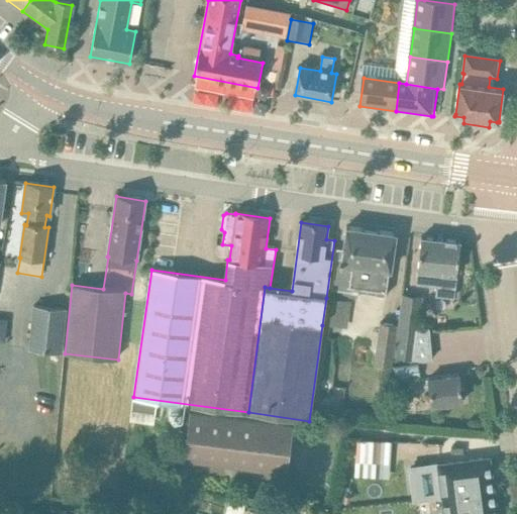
[(386,298),(390,271),(395,235),(346,228),(343,249),(336,248),(330,291),(386,298)]
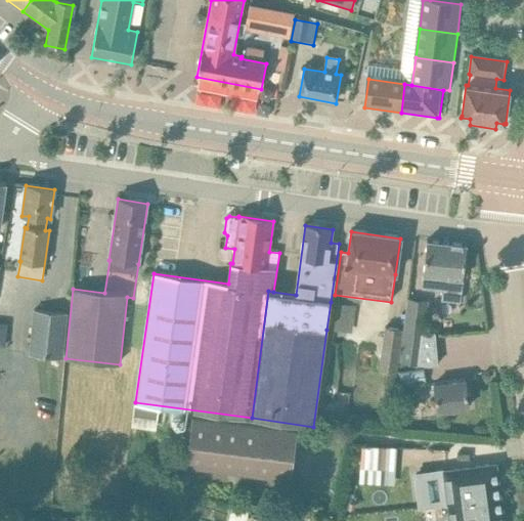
[(424,276),(423,290),(442,293),(442,298),(442,301),(445,301),(460,303),(463,280),(467,248),(428,243),(424,276)]
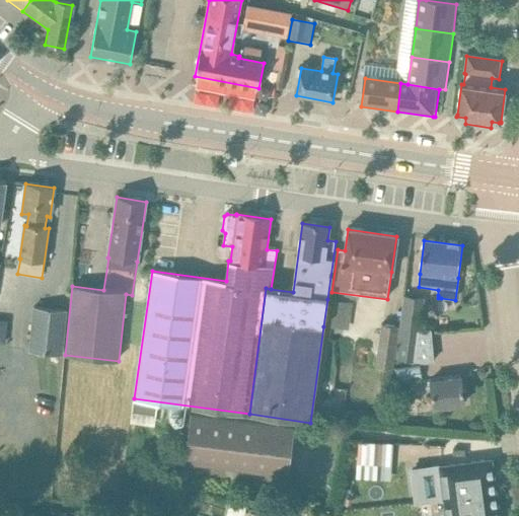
[(403,299),(399,328),(419,330),(422,301),(403,299)]
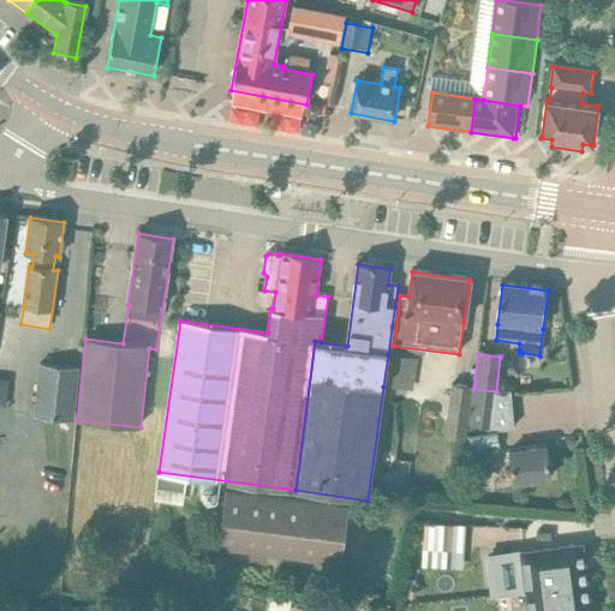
[(389,385),(408,391),(418,361),(399,355),(389,385)]
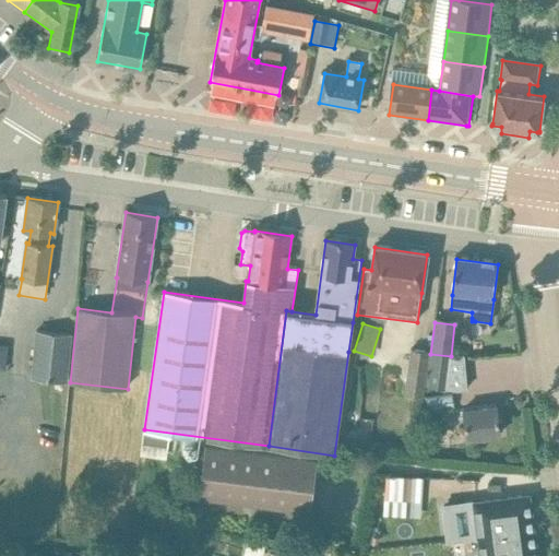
[(35,332),(30,380),(67,383),(72,336),(35,332)]
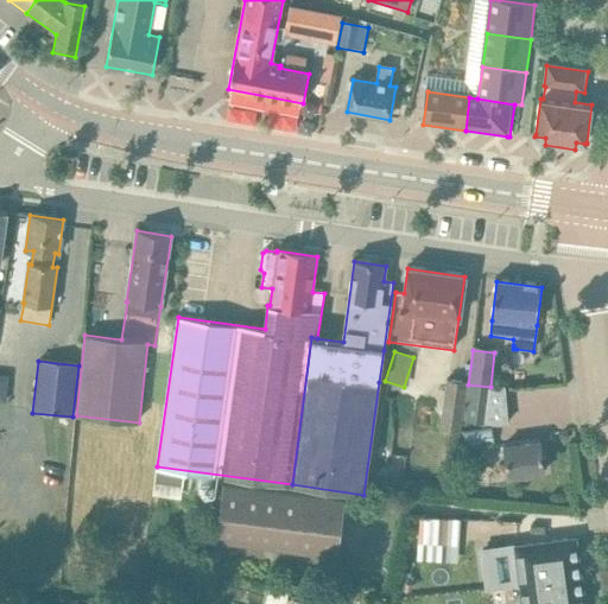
[(445,381),(439,430),(460,432),(467,383),(445,381)]
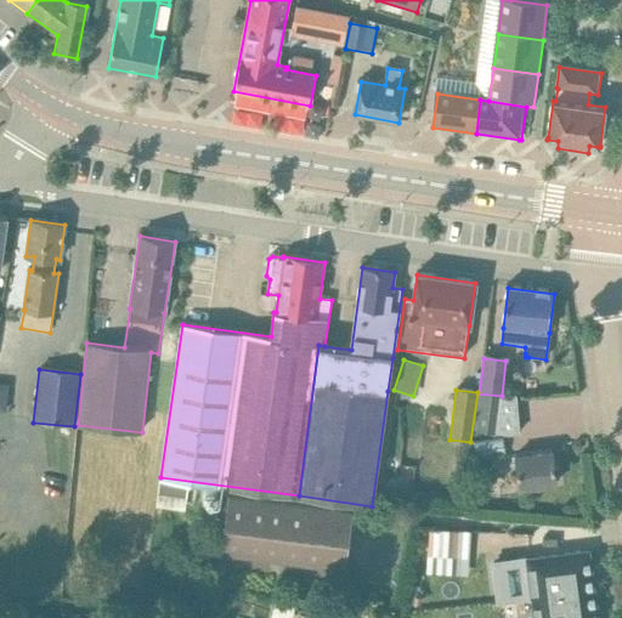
[(507,436),(512,435),(518,435),(515,400),(480,395),(475,432),(507,436)]
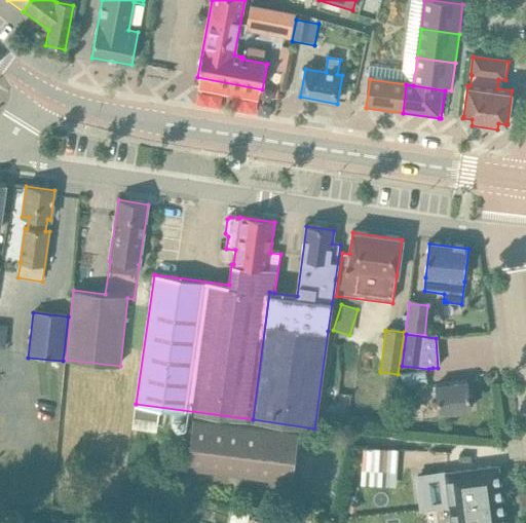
[(425,371),(400,375),(402,388),(427,385),(425,371)]
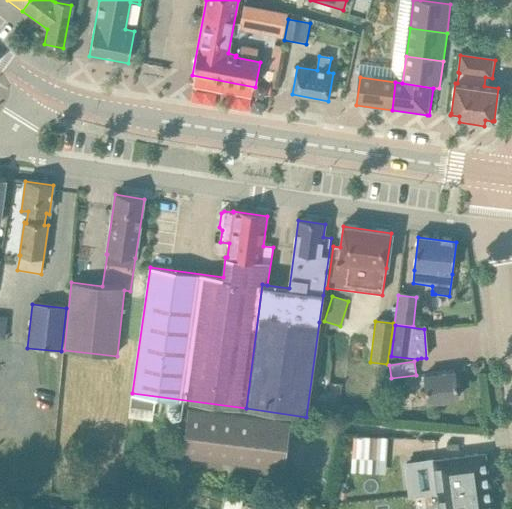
[(455,372),(424,376),(428,403),(459,399),(455,372)]
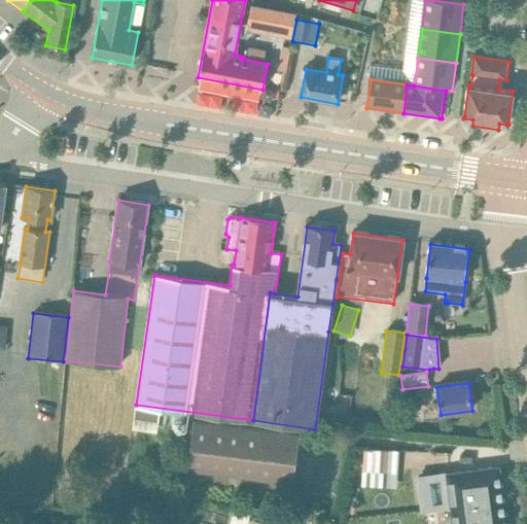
[(416,408),(415,395),(400,397),(401,410),(416,408)]
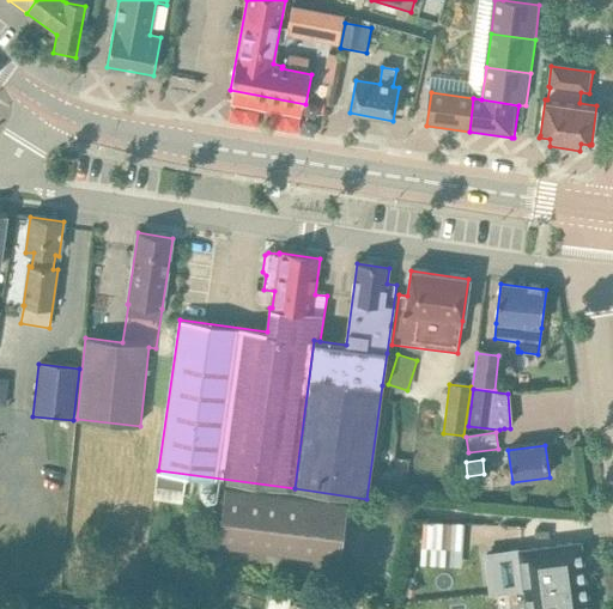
[(157,473),(155,489),(183,493),(186,476),(157,473)]
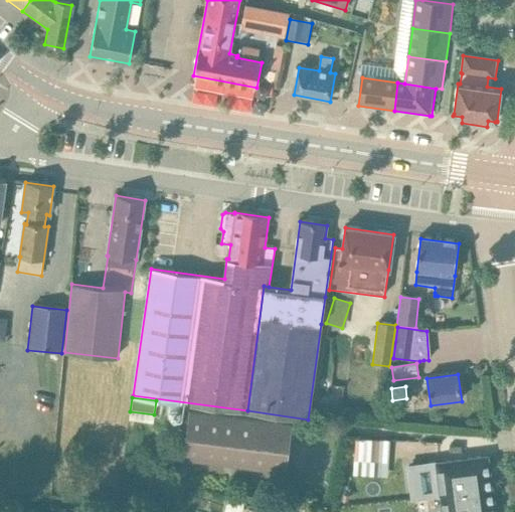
[(182,461),(250,470),(285,474),(292,424),(189,410),(182,461)]
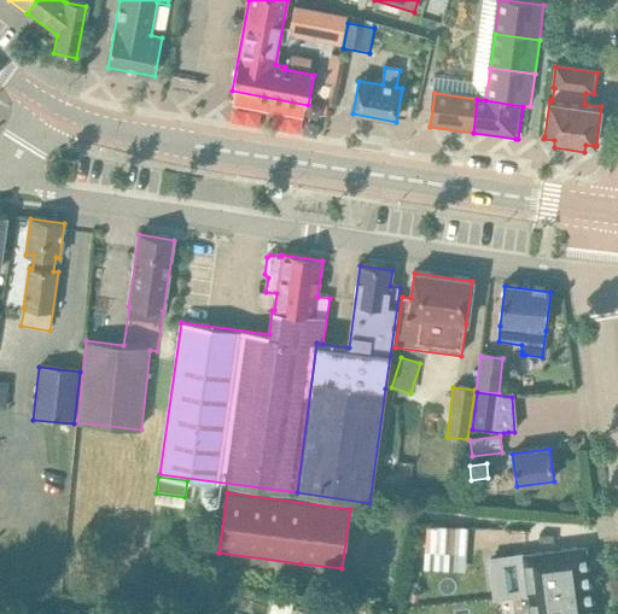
[(465,554),(466,530),(429,527),(427,551),(465,554)]
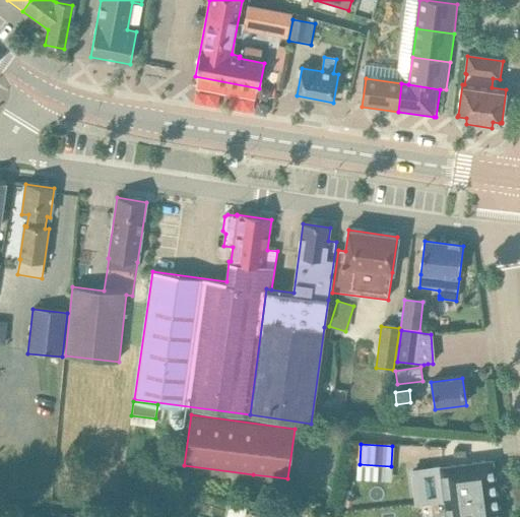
[(445,503),(496,496),(492,462),(440,469),(445,503)]
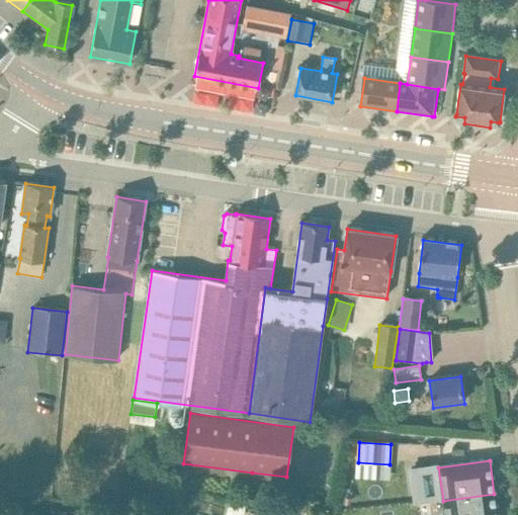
[(497,514),(494,494),(443,501),(445,514),(497,514)]
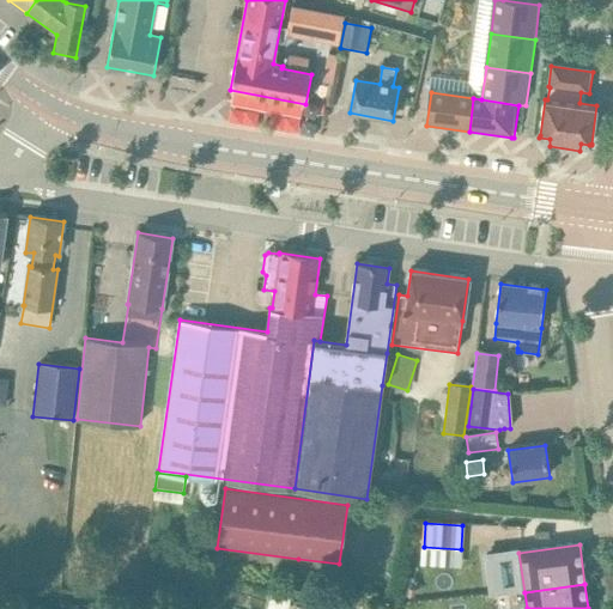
[(272,594),(267,608),(286,608),(290,598),(272,594)]
